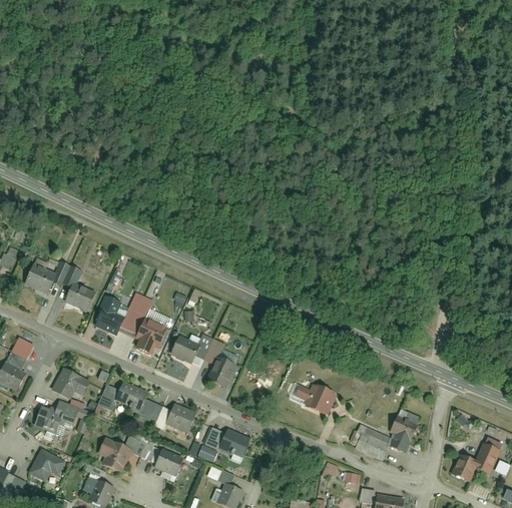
[(32,269),(25,286),(49,296),(56,279),(32,269)]
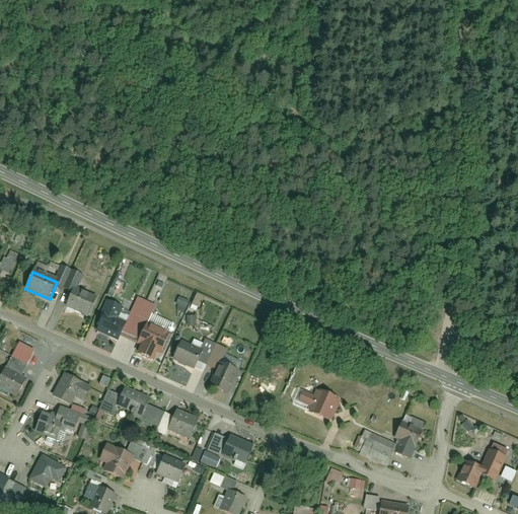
[(72,289),(66,304),(87,313),(93,299),(72,289)]
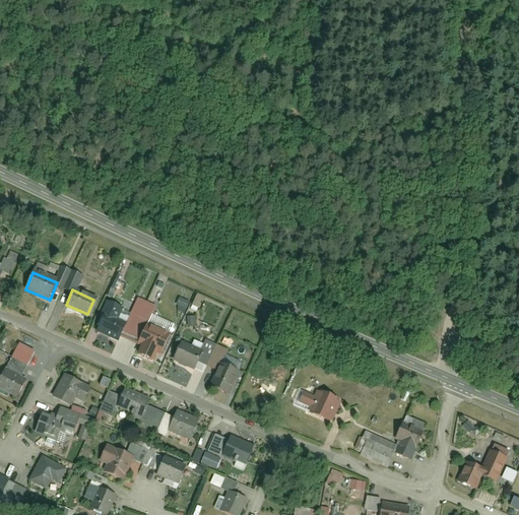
[(149,360),(153,350),(161,353),(174,325),(149,314),(153,304),(137,297),(122,330),(137,336),(135,341),(138,342),(133,352),(149,360)]
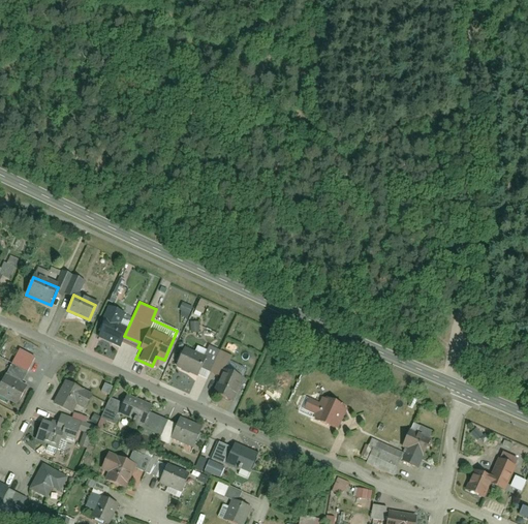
[(105,317),(97,335),(119,344),(127,328),(105,317)]
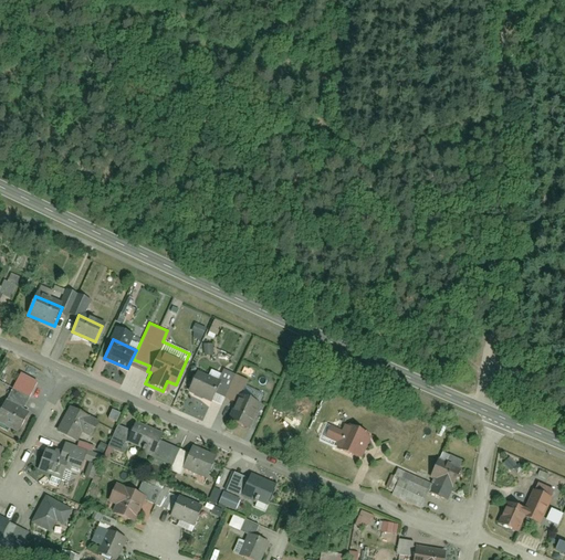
[(22,355),(19,367),(39,373),(43,361),(22,355)]
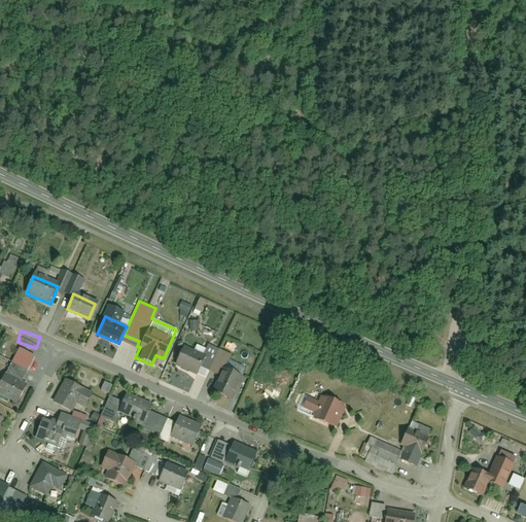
[(180,348),(174,362),(196,373),(203,359),(180,348)]
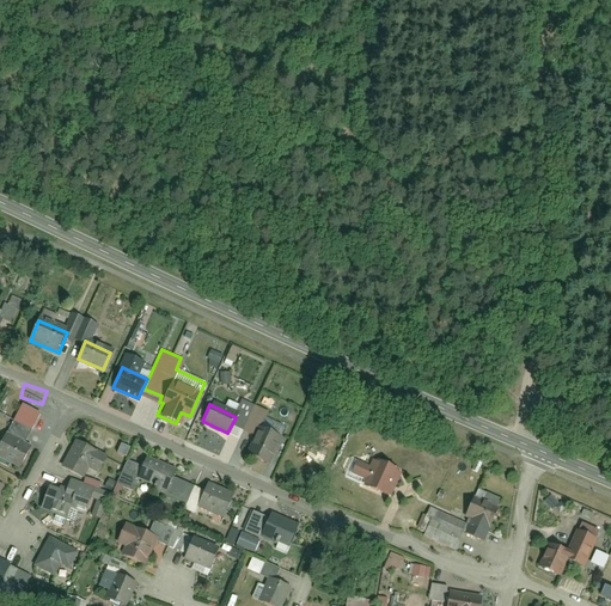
[(257,427),(245,454),(267,463),(277,435),(257,427)]
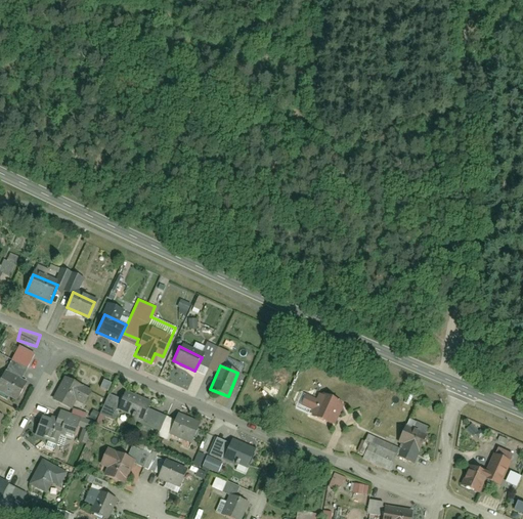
[(3,371),(0,377),(0,392),(18,400),(27,381),(3,371)]
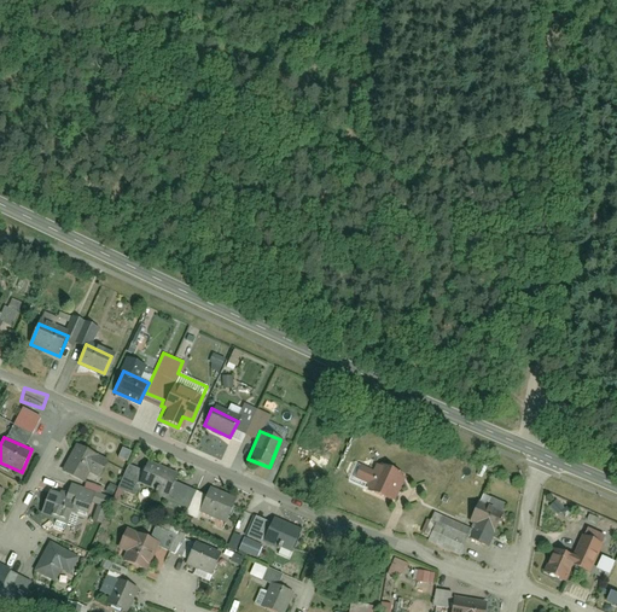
[(83,481),(88,470),(100,476),(109,460),(95,454),(97,452),(75,441),(60,468),(83,481)]
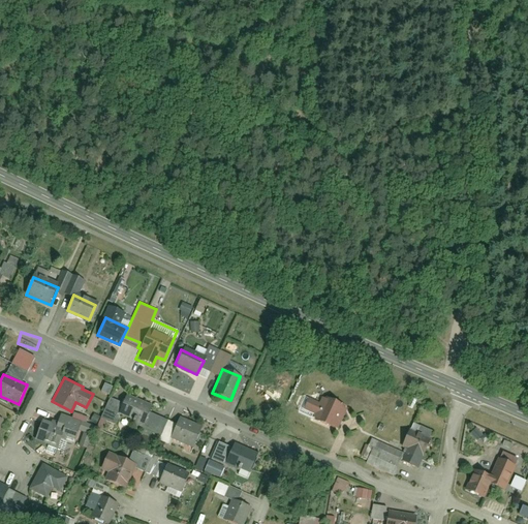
[(126,394),(118,410),(143,423),(151,406),(126,394)]
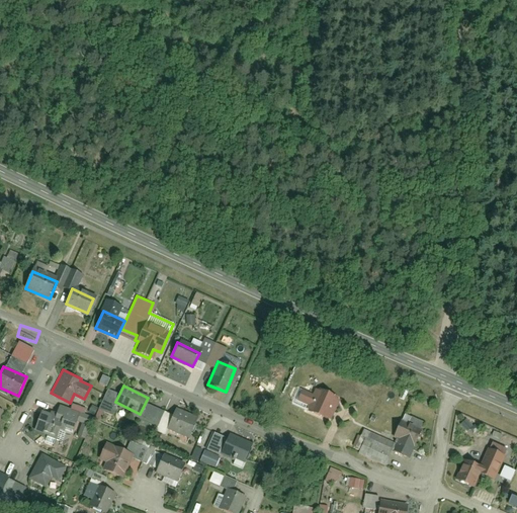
[(316,387),(312,394),(299,389),(296,399),(308,404),(305,410),(327,420),(337,397),(316,387)]
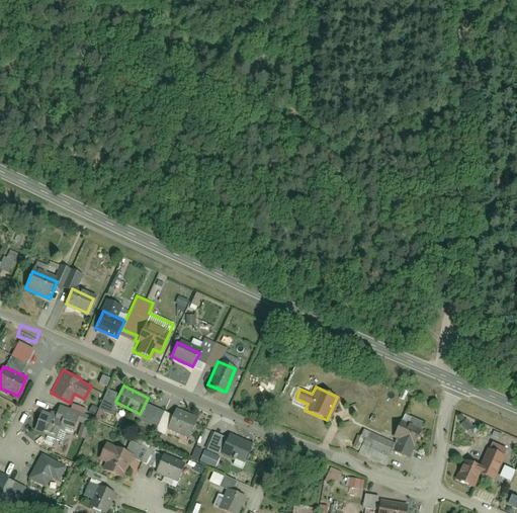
[(148,401),(142,416),(157,422),(163,407),(148,401)]
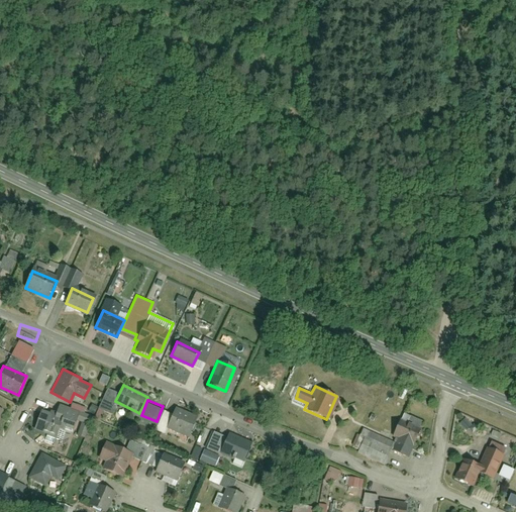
[(165,408),(156,428),(165,431),(174,412),(165,408)]
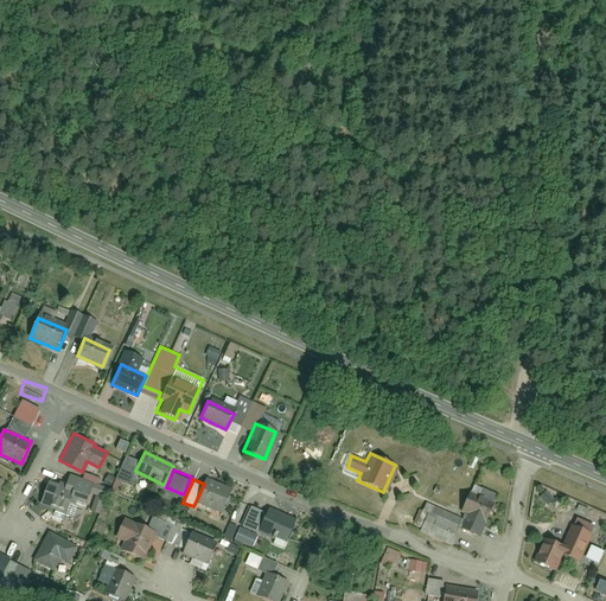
[(46,480),(38,500),(63,511),(68,500),(80,505),(87,487),(70,480),(67,490),(46,480)]
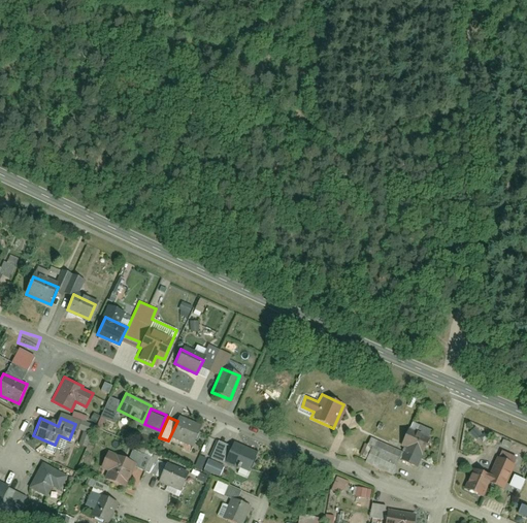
[(177,420),(171,436),(192,445),(199,429),(177,420)]
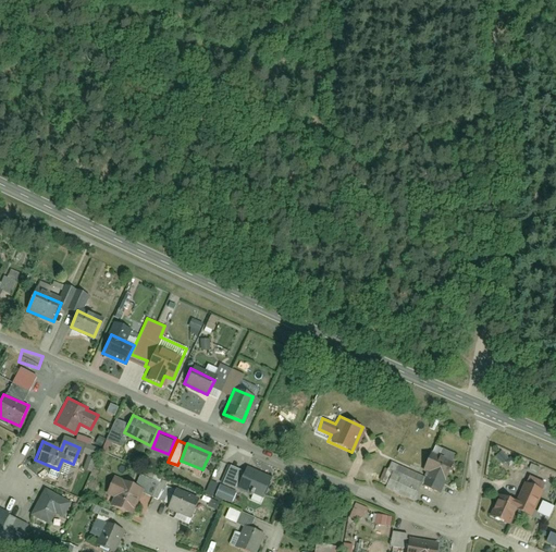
[(499,445),(493,453),(504,461),(509,453),(499,445)]
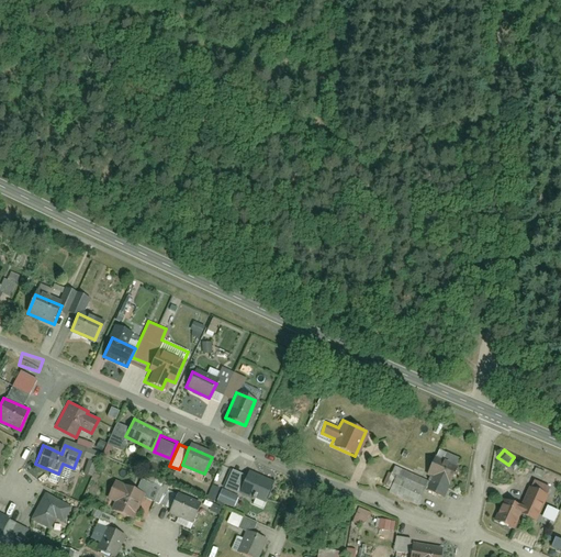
[(434,475),(427,489),(439,494),(446,480),(451,483),(460,464),(434,452),(425,471),(434,475)]
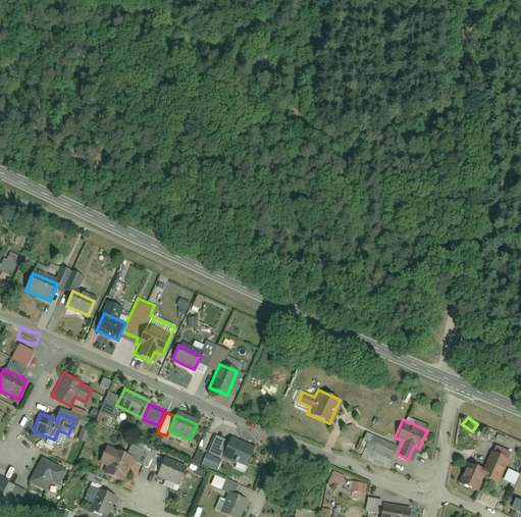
[(83,421),(74,440),(85,445),(93,425),(83,421)]
